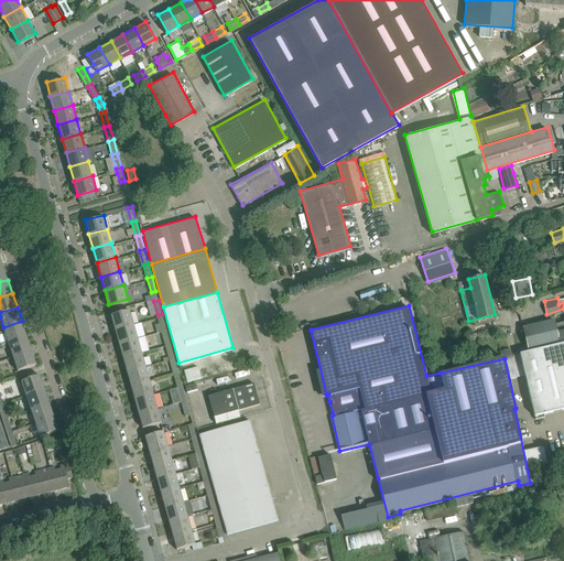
[(111,313),(115,327),(133,322),(129,308),(111,313)]
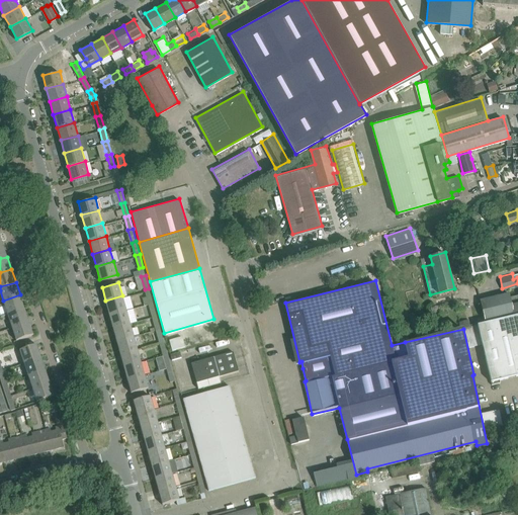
[(145,289),(148,303),(153,302),(149,288),(145,289)]
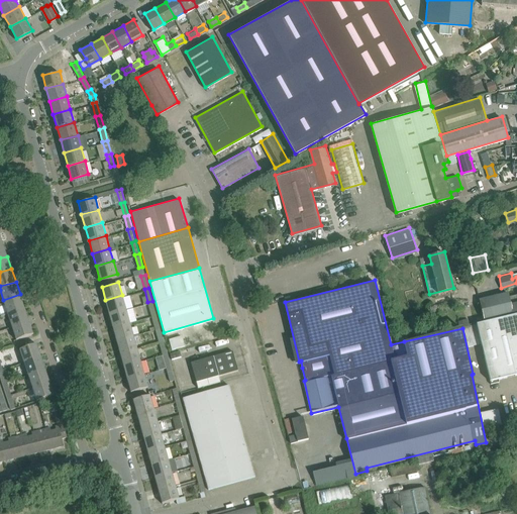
[(479,297),(484,320),(516,311),(516,293),(508,295),(507,290),(479,297)]
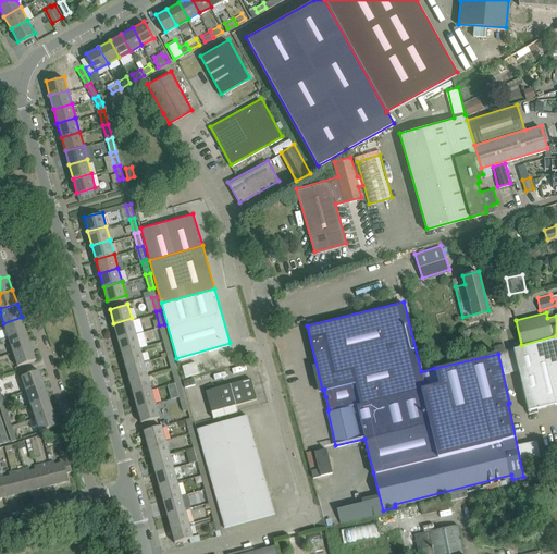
[(3,323),(8,336),(26,331),(22,317),(3,323)]
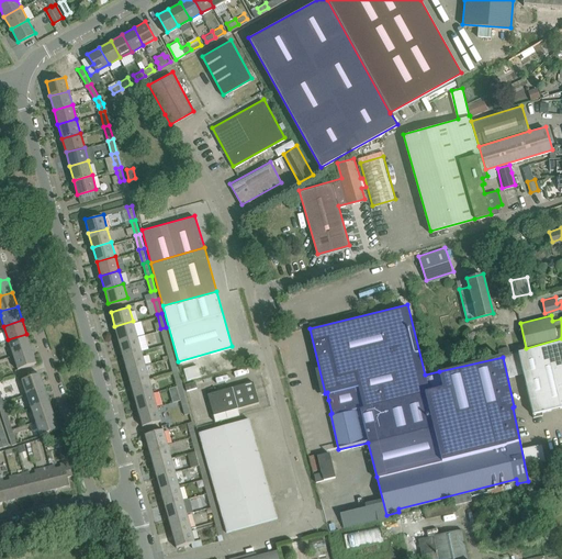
[(114,326),(119,341),(136,335),(133,321),(114,326)]
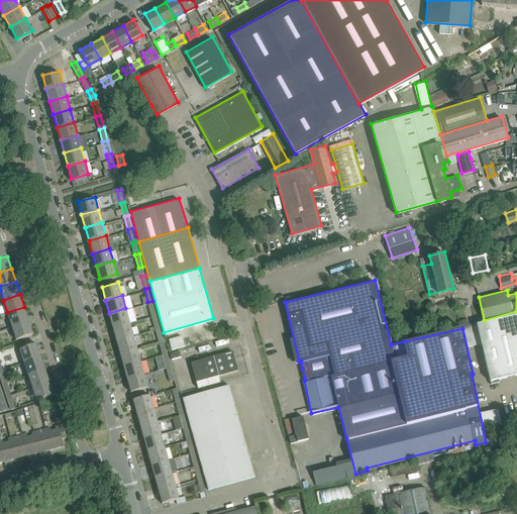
[(147,302),(151,315),(157,313),(152,301),(147,302)]
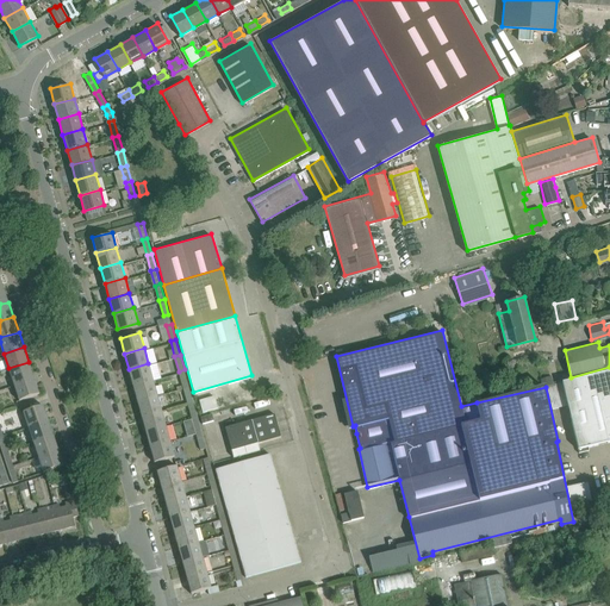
[(8,368),(14,383),(33,376),(29,362),(8,368)]
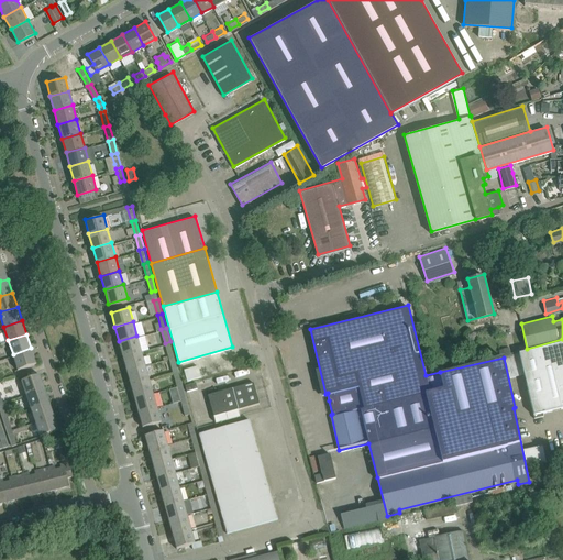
[(119,341),(122,354),(141,350),(136,336),(119,341)]
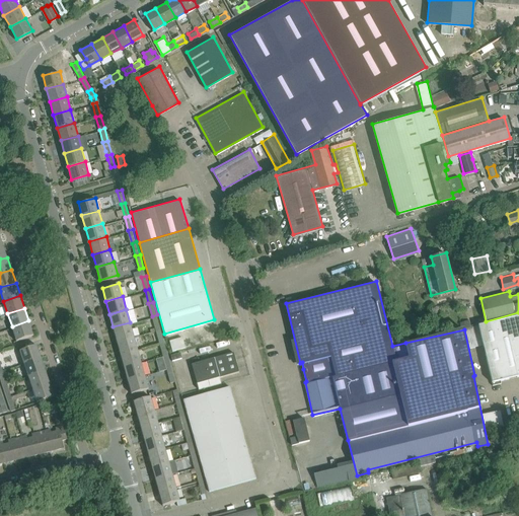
[(518,312),(486,321),(477,322),(490,373),(493,383),(501,381),(500,381),(500,379),(518,374),(518,312)]
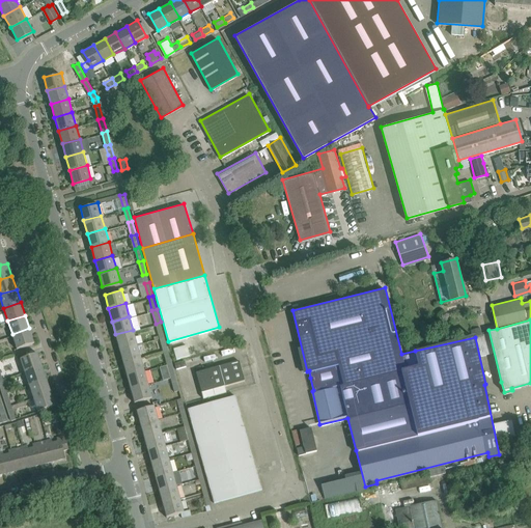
[(156,324),(159,336),(164,335),(161,322),(156,324)]
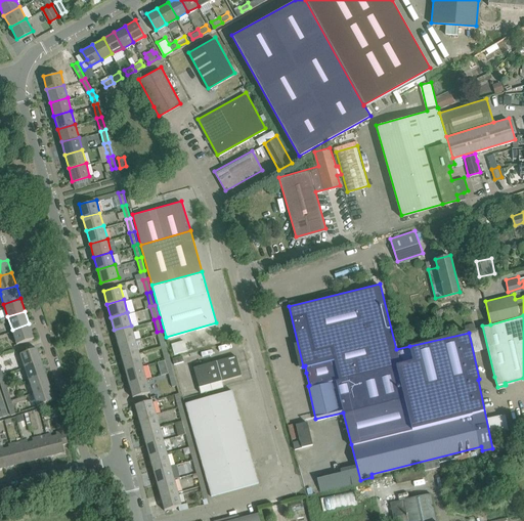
[(29,323),(12,330),(16,343),(34,337),(29,323)]
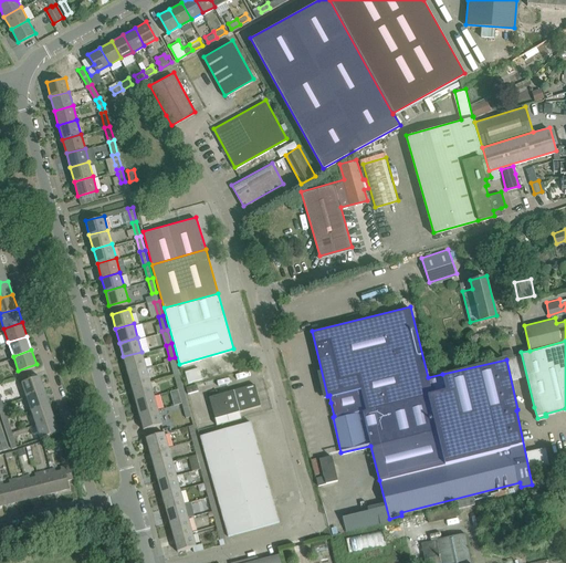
[(123,356),(127,371),(146,366),(142,352),(123,356)]
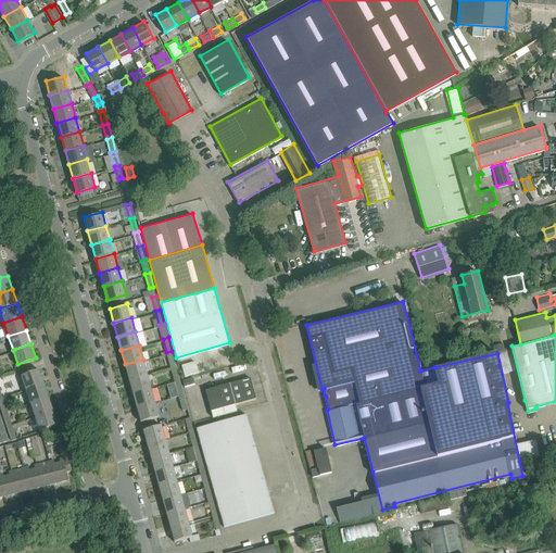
[(166,352),(171,366),(176,365),(172,351),(166,352)]
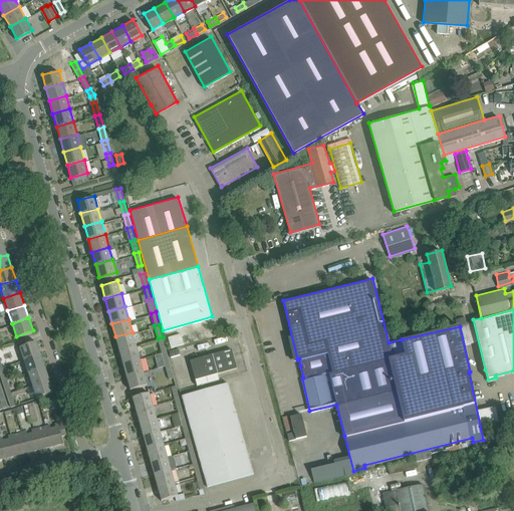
[(115,336),(118,349),(136,344),(133,332),(115,336)]
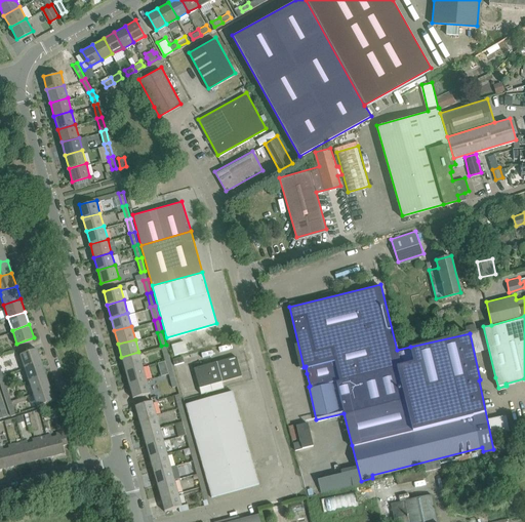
[(161,346),(164,359),(169,357),(166,345),(161,346)]
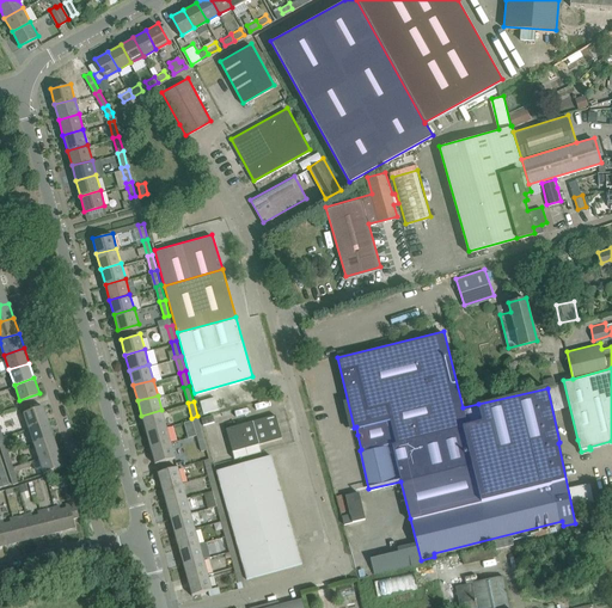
[(24,411),(29,427),(48,419),(43,404),(24,411)]
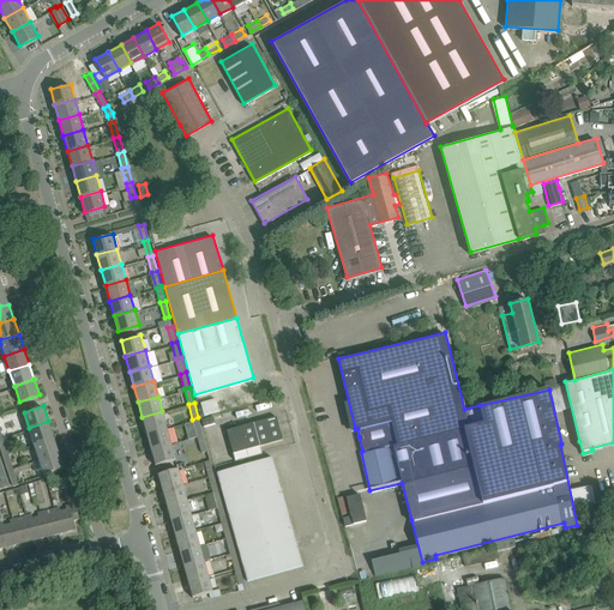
[(142,417),(146,433),(167,427),(162,411),(142,417)]
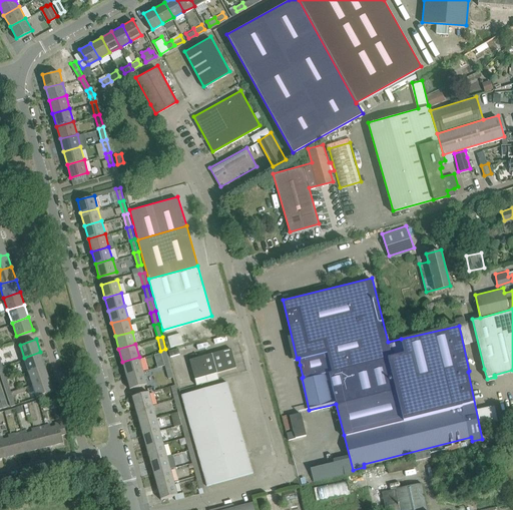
[(179,353),(178,347),(169,350),(168,350),(170,355),(179,353)]
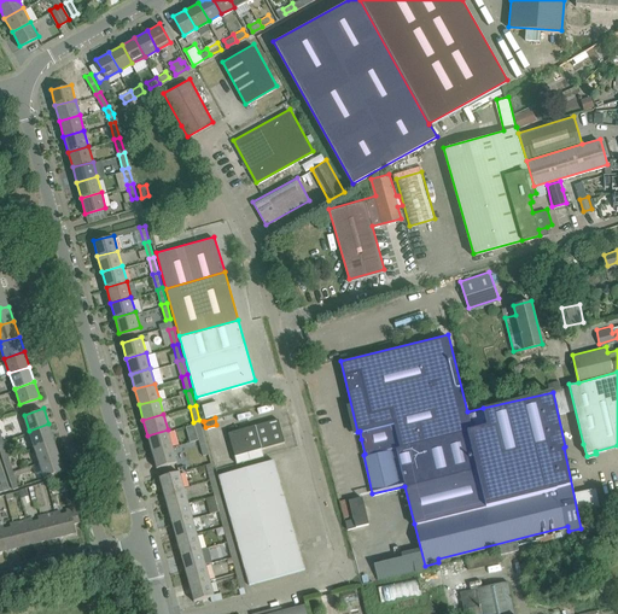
[(228,431),(234,455),(237,461),(263,454),(261,446),(285,440),(278,417),(228,431)]
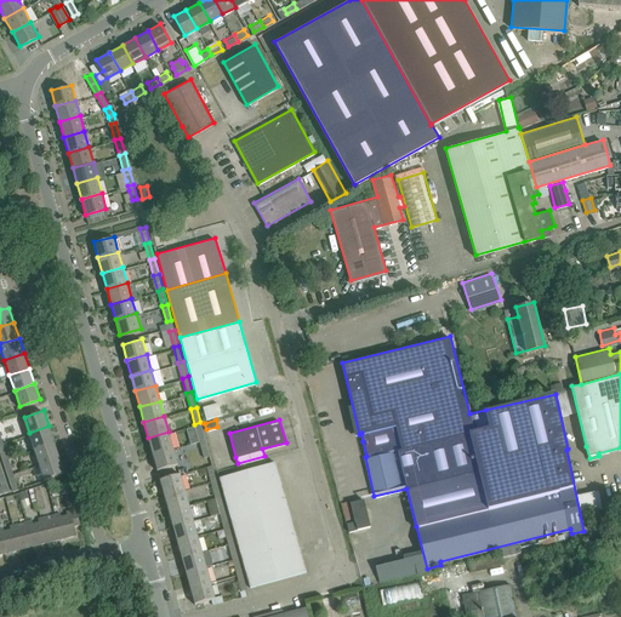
[(194,424),(199,440),(205,438),(200,422),(194,424)]
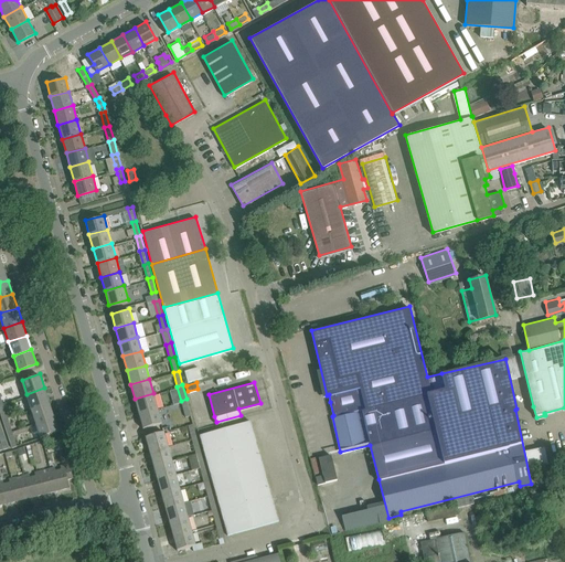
[(27,394),(31,407),(50,402),(44,388),(27,394)]
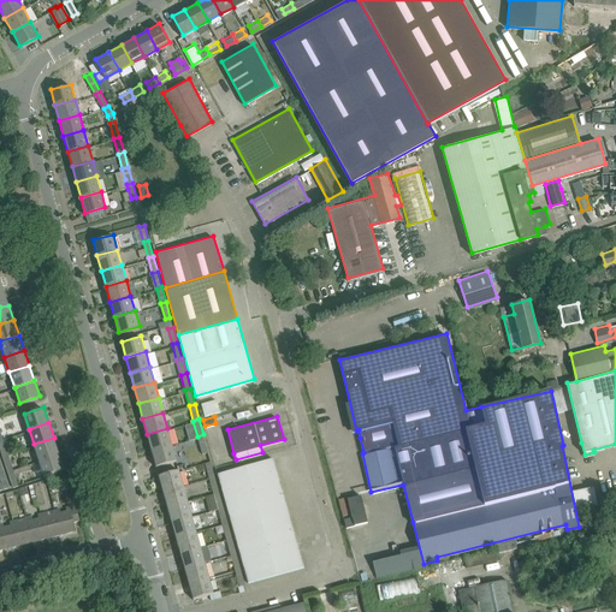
[(147,434),(152,449),(171,444),(167,428),(147,434)]
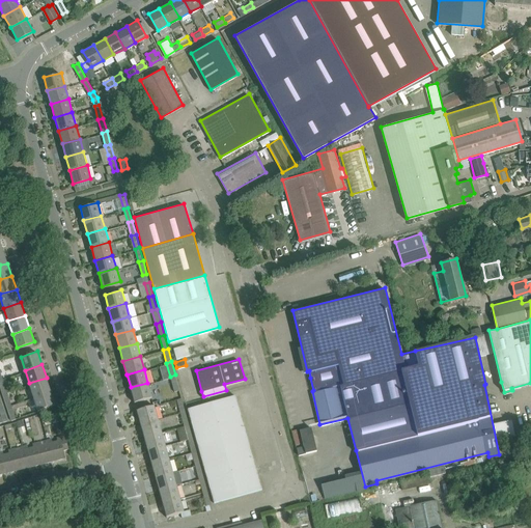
[(175,374),(170,377),(174,390),(179,388),(175,374)]
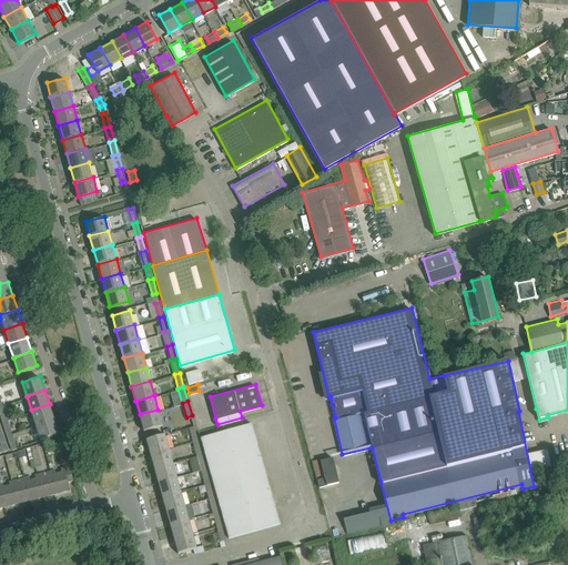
[(31,410),(37,424),(54,417),(50,404),(31,410)]
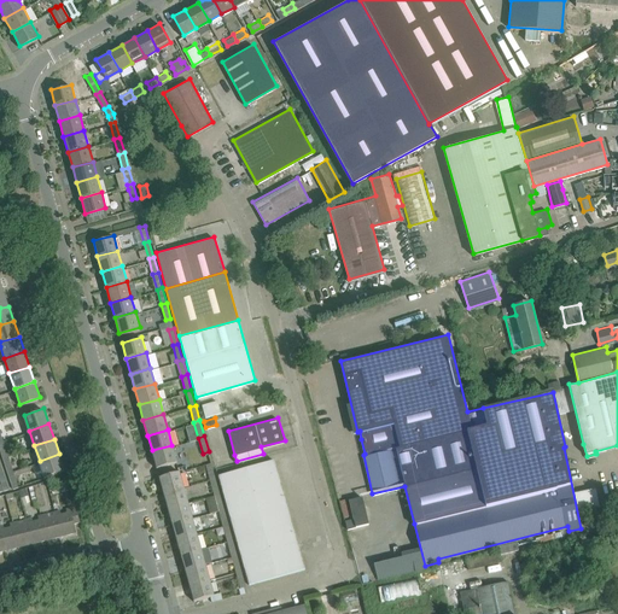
[(172,445),(152,450),(156,466),(176,461),(172,445)]
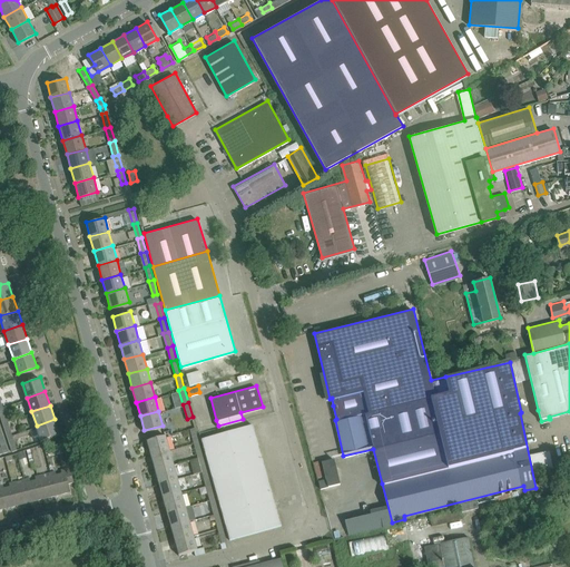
[(55,419),(37,426),(41,440),(59,433),(55,419)]
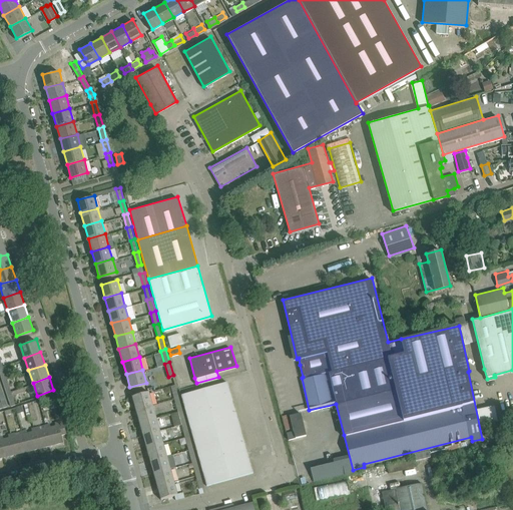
[(2,379),(6,392),(11,390),(7,378),(2,379)]
